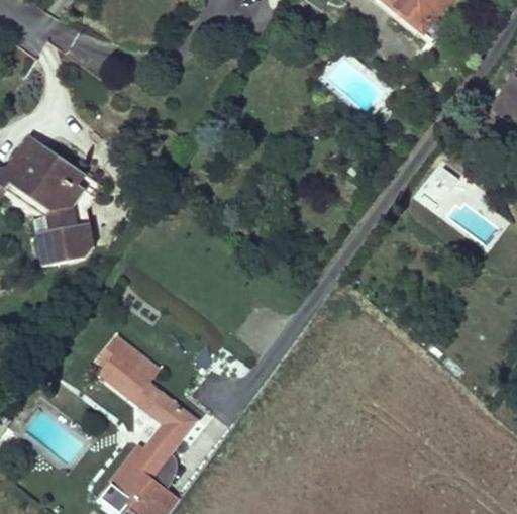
[(420,35),(449,0),(389,0),(397,7),(393,13),(420,35)]
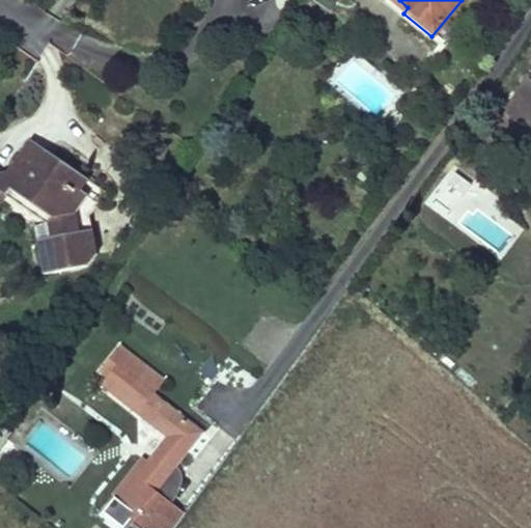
[(530,73),(507,104),(530,121),(530,73)]
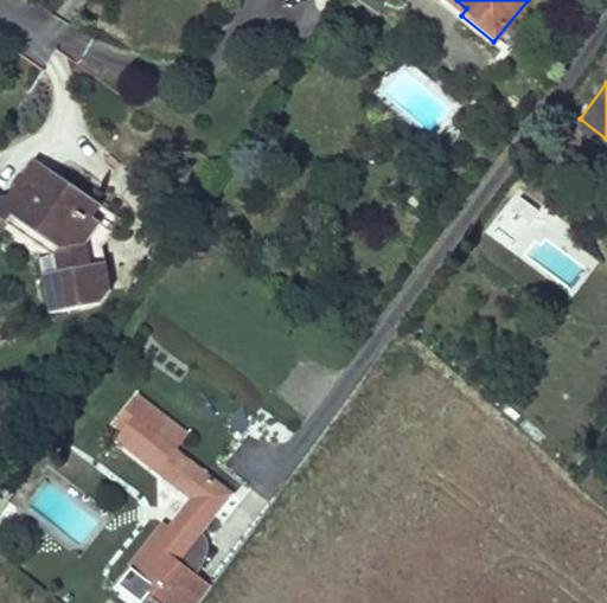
[(8,196),(24,193),(31,183),(43,180),(50,170),(32,158),(8,196)]
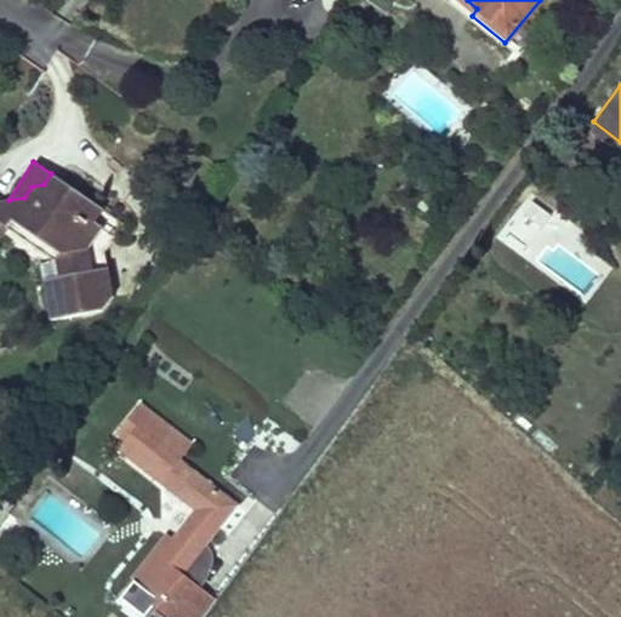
[(9,200),(0,203),(0,223),(6,228),(12,221),(58,251),(55,256),(60,274),(44,278),(52,318),(102,307),(113,292),(107,264),(92,268),(87,245),(101,223),(93,218),(86,213),(93,201),(51,173),(44,184),(32,187),(24,198),(9,200)]
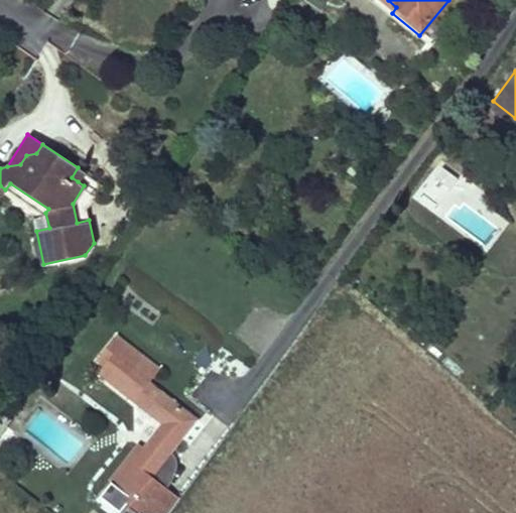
[(84,171),(78,167),(72,177),(78,181),(84,171)]
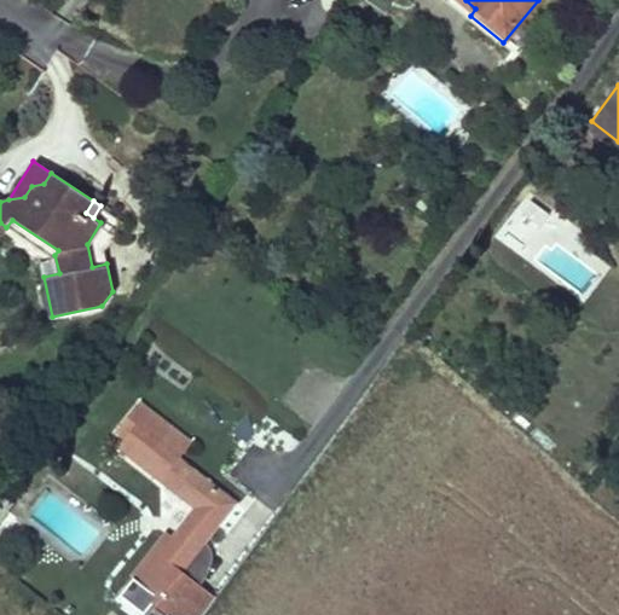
[(503,233),(516,245),(547,214),(533,201),(503,233)]
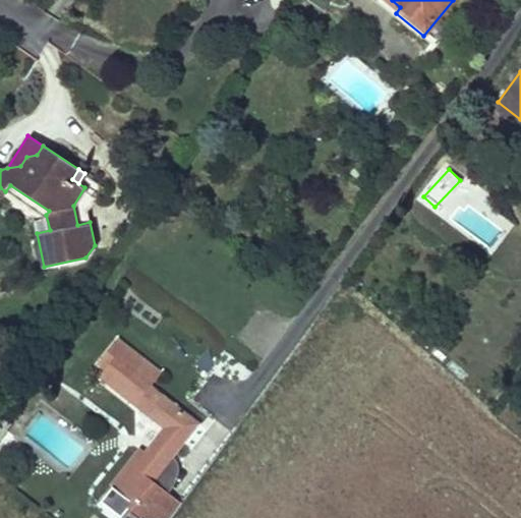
[(10,185),(5,191),(45,217),(46,215),(49,211),(10,185)]
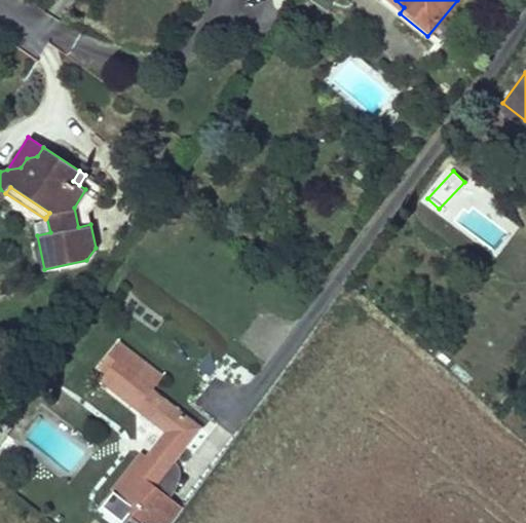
[(97,197),(85,189),(74,208),(78,227),(90,224),(87,212),(97,197)]
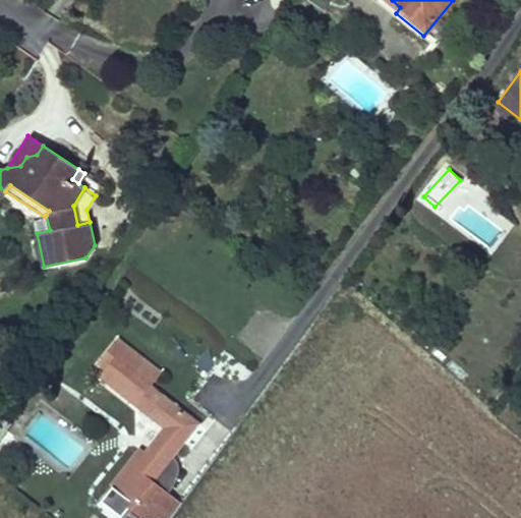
[(199,421),(152,383),(140,375),(143,371),(140,369),(149,359),(119,337),(105,354),(113,360),(106,369),(101,375),(166,425),(147,451),(140,446),(112,481),(135,500),(131,506),(147,517),(169,517),(181,502),(159,484),(154,480),(173,456),(199,421)]
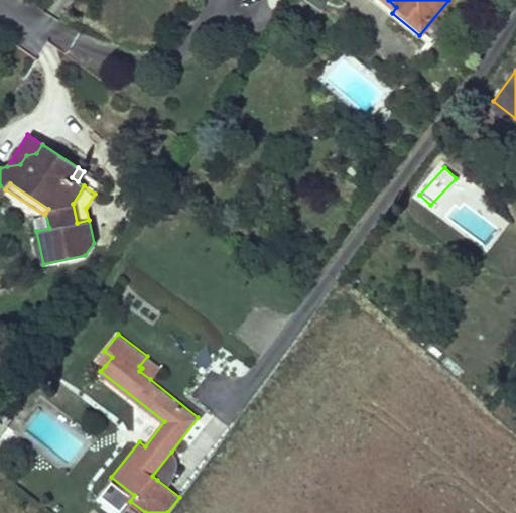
[(112,357),(104,351),(98,360),(105,366),(112,357)]
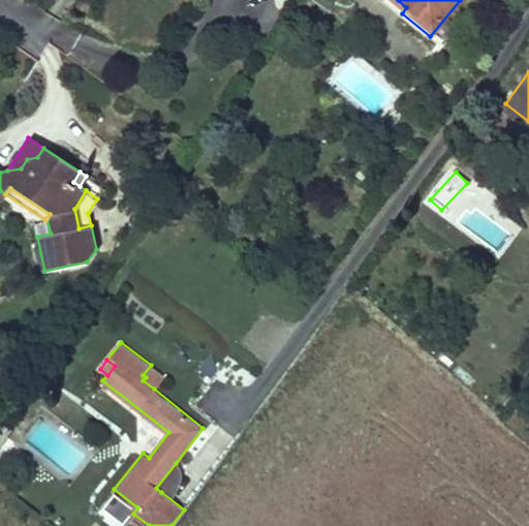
[(164,376),(151,365),(143,375),(146,377),(143,380),(154,389),(164,376)]
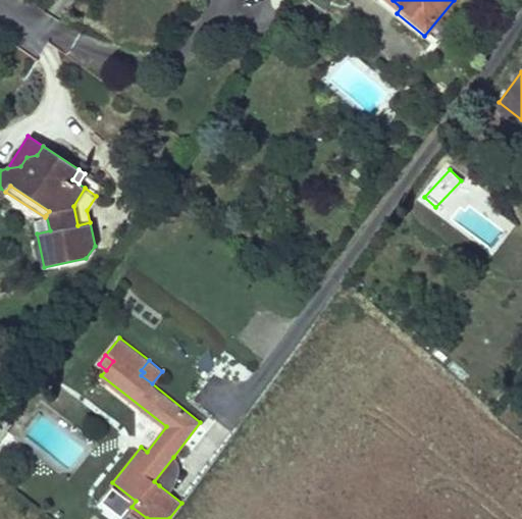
[(0,433),(9,420),(2,415),(0,417),(0,433)]
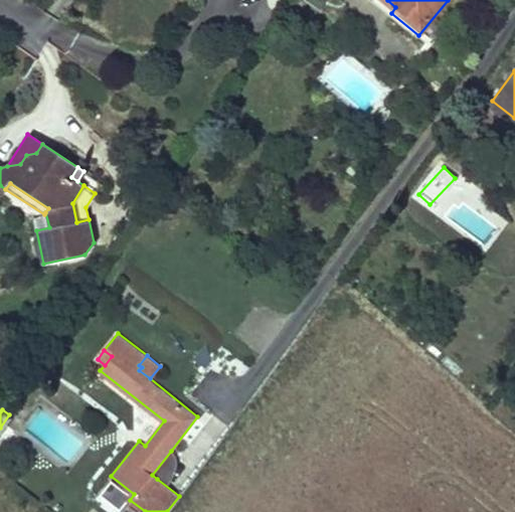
[(177,455),(171,451),(152,475),(157,479),(177,455)]
